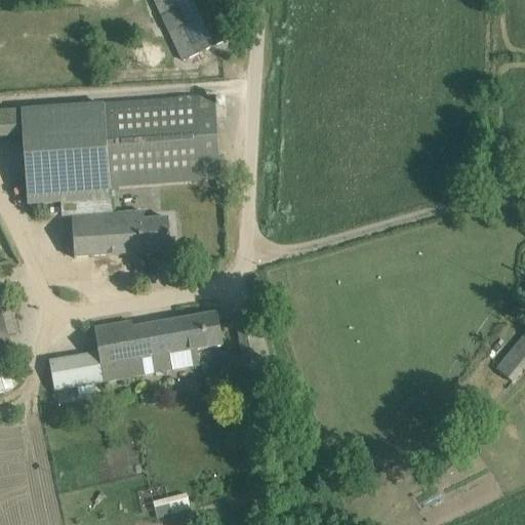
[(154,0),(183,62),(232,38),(213,0),(154,0)]
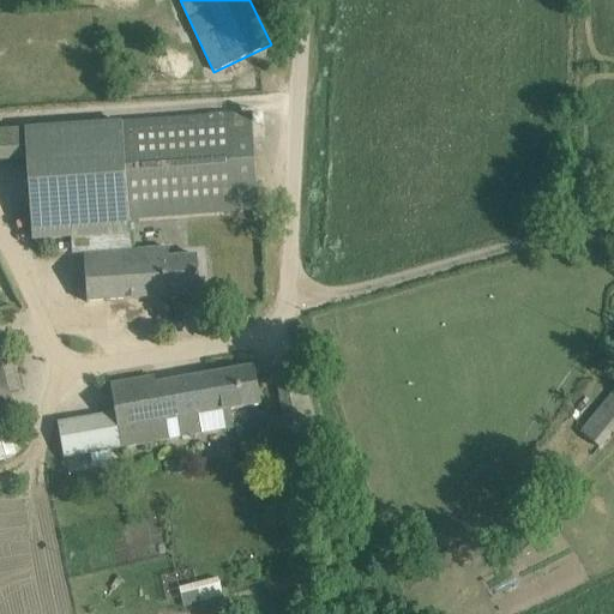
[(26,161),(32,240),(128,234),(128,220),(257,210),(251,114),(24,131),(26,161)]
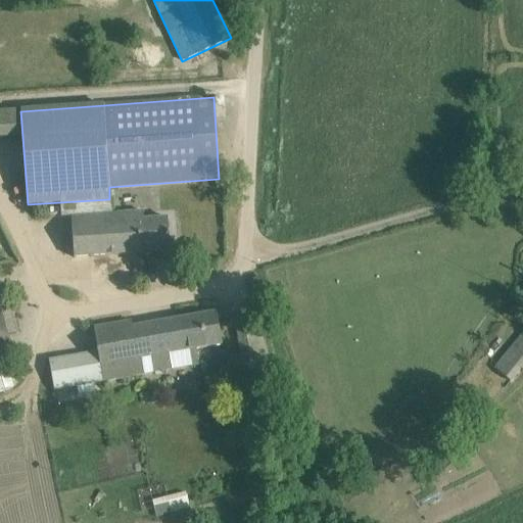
[(170,250),(168,219),(144,220),(143,211),(72,218),(74,257),(170,250)]
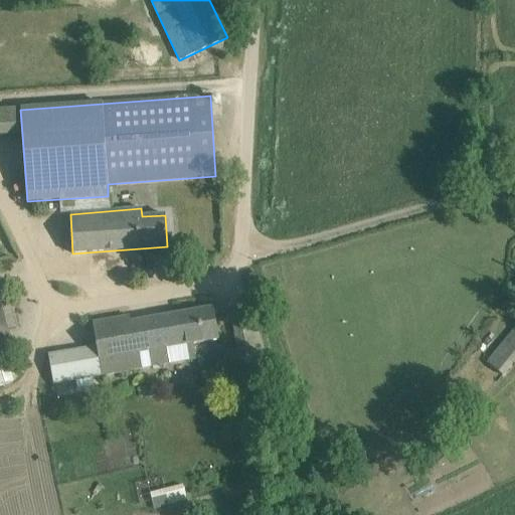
[(0,356),(12,353),(7,331),(18,328),(11,302),(0,304),(0,356)]
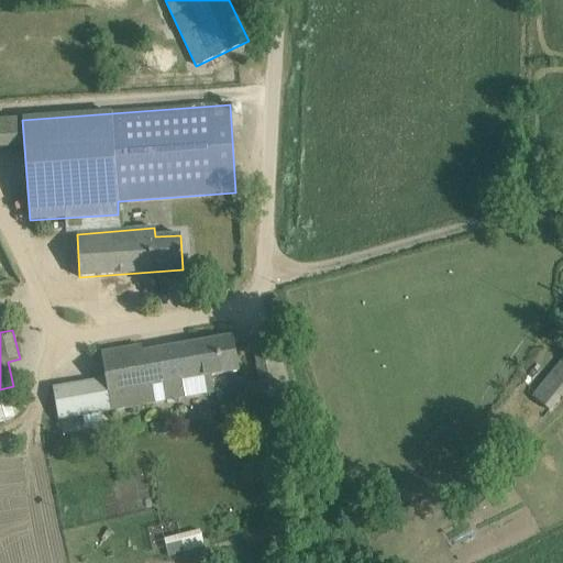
[(239,371),(236,357),(233,337),(142,352),(141,345),(100,353),(106,379),(53,389),(58,420),(111,410),(213,393),(211,376),(239,371)]
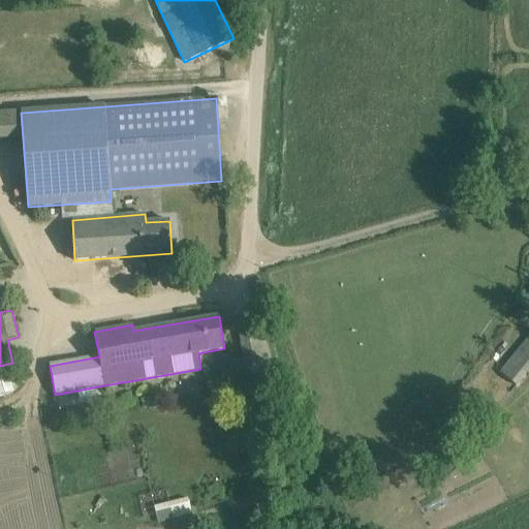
[(254,319),(238,322),(245,361),(260,358),(254,319)]
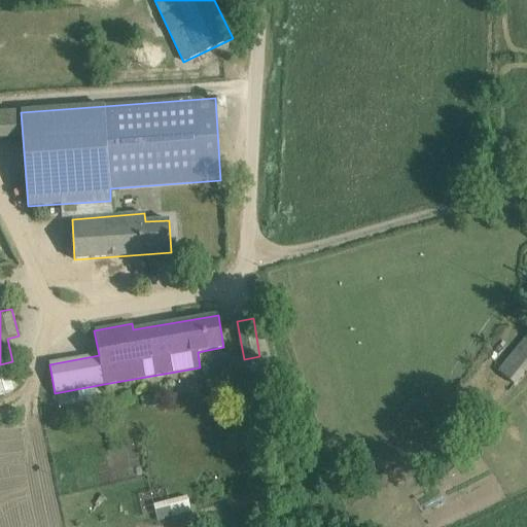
[(514,385),(526,367),(526,336),(498,372),(514,385)]
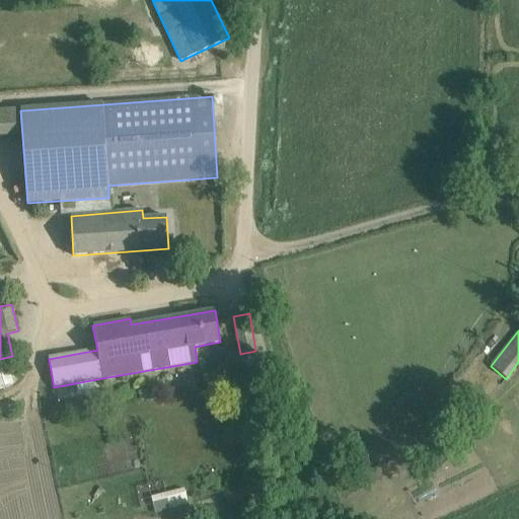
[(156,514),(191,505),(186,487),(151,496),(156,514)]
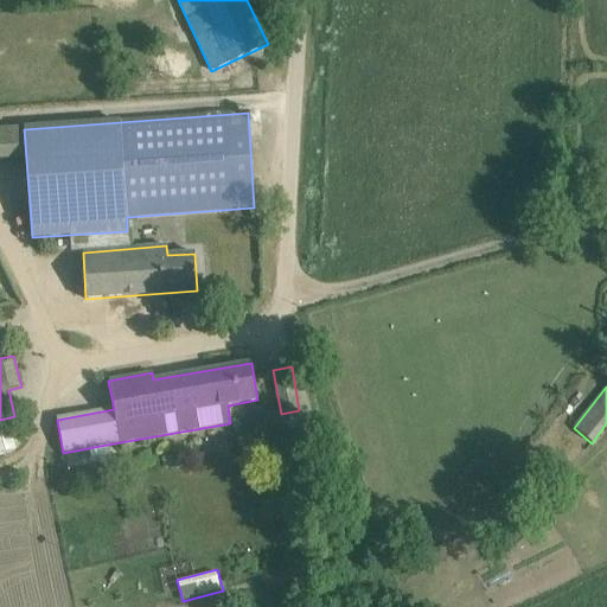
All buildings are outlined.
